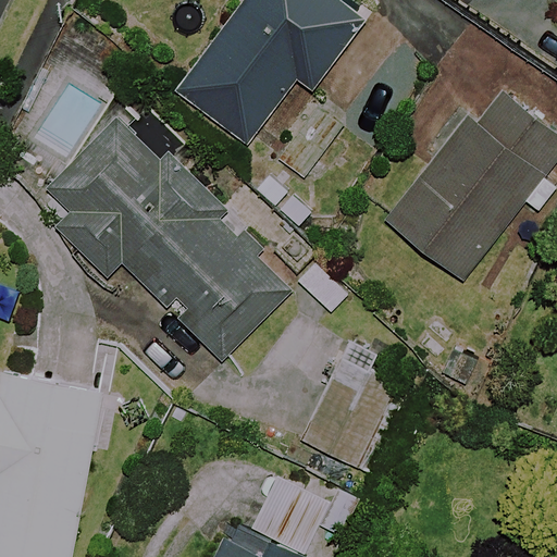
[(364,20),(337,0),(247,0),(178,91),(247,144),(296,78),(311,90),(364,20)]
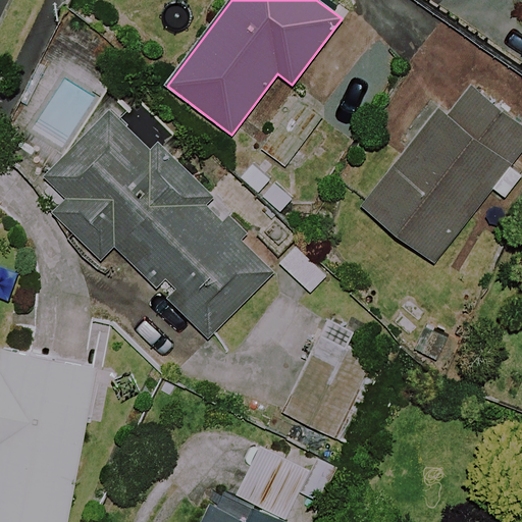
[(488,195),(500,204),(521,175),(521,162),(517,158),(521,152),(521,128),(461,81),(361,206),(433,264),(488,195)]
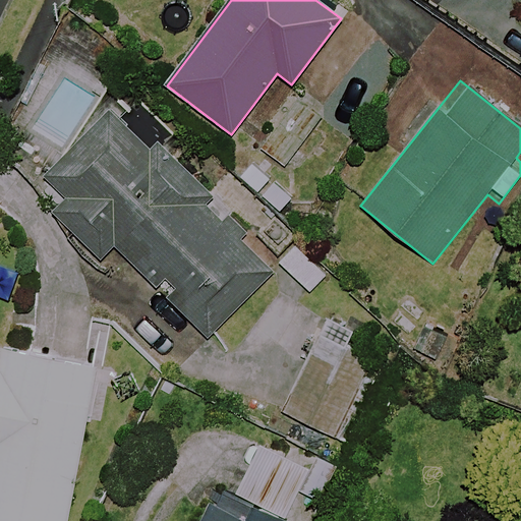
[(207,340),(278,271),(212,204),(223,193),(169,137),(155,152),(113,109),(31,189),(97,257),(112,243),(207,340)]
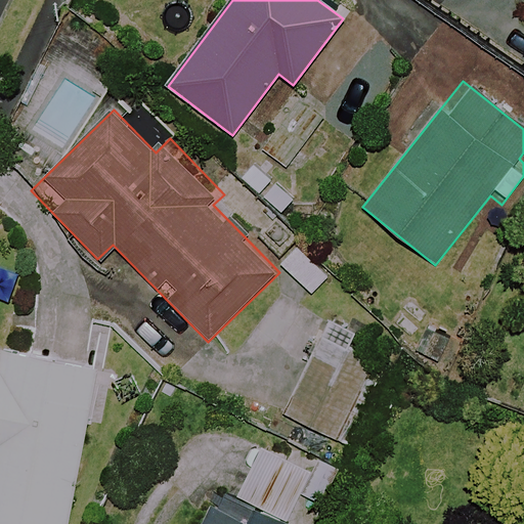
[(368,367),(319,344),(285,417),(334,440),(368,367)]
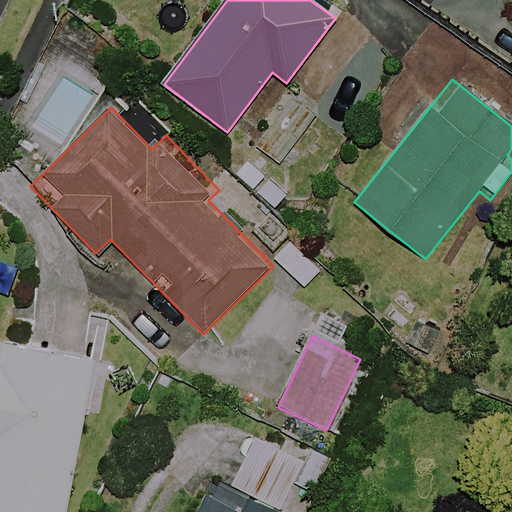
[(65,511),(95,360),(8,343),(0,384),(0,511),(65,511)]
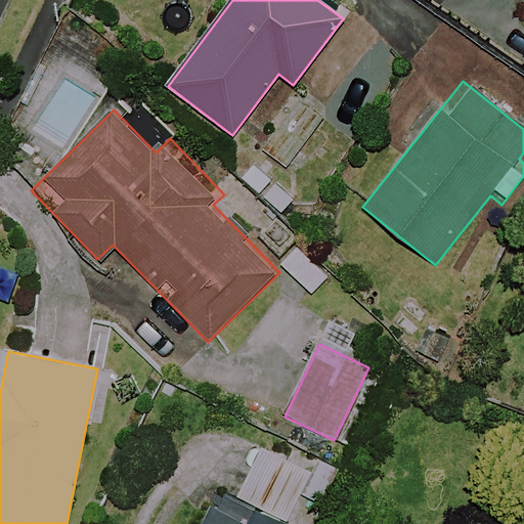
[(309,472),(260,448),(229,513),(210,504),(200,523),(293,523),(287,521),(309,472)]
